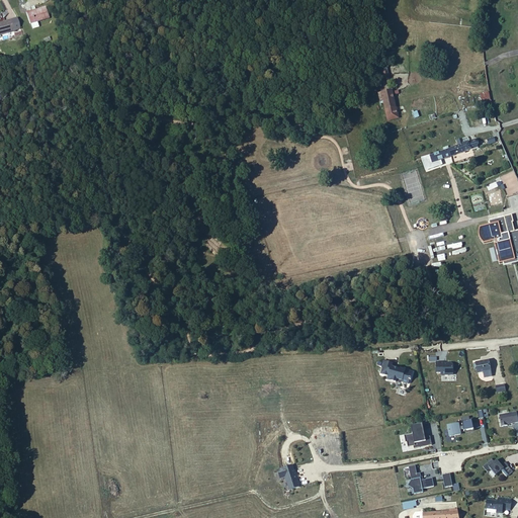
[(53,0),(46,2),(49,14),(56,10),(53,0)]
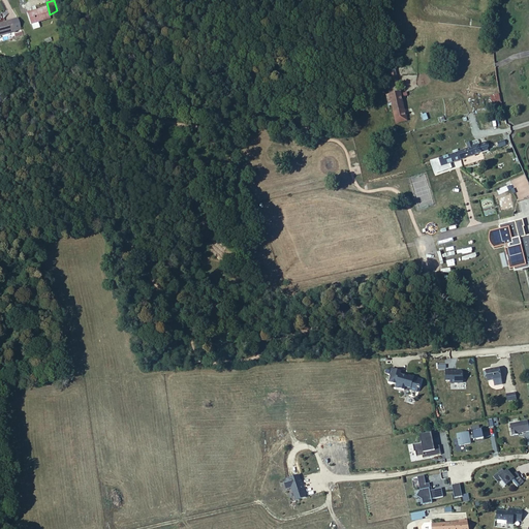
[(42,31),(54,30),(52,19),(45,20),(33,21),(35,32),(36,32),(42,31)]
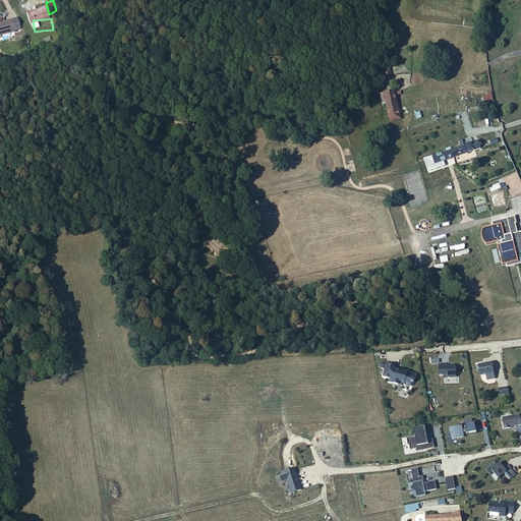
[(18,22),(12,24),(14,35),(21,33),(18,22)]
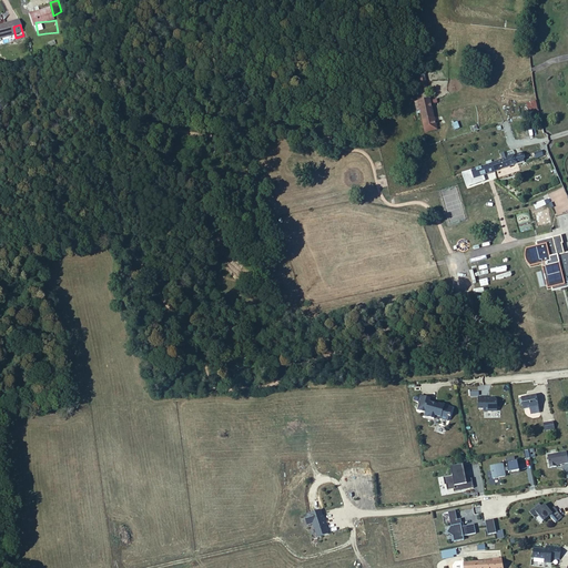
[(0,29),(0,41),(16,38),(13,27),(12,26),(0,29)]
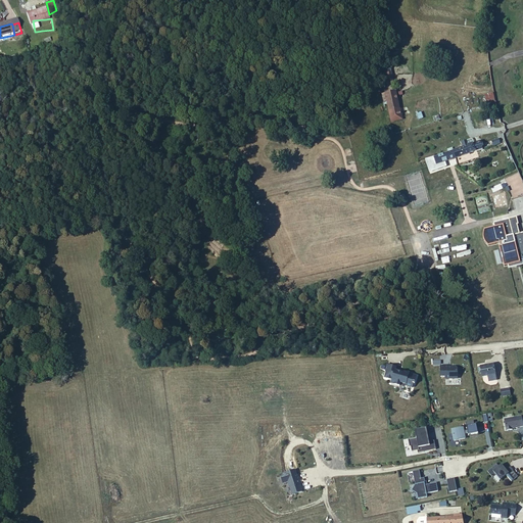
[(399,108),(395,91),(382,94),(384,100),(387,99),(389,110),(399,108)]
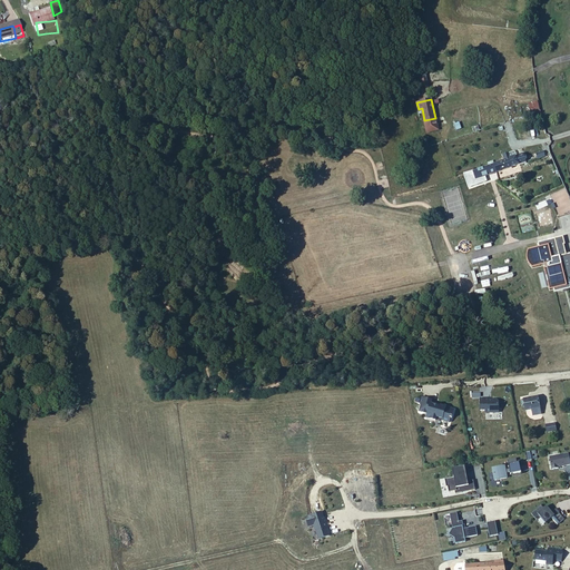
[(528,105),(531,114),(541,110),(538,102),(528,105)]
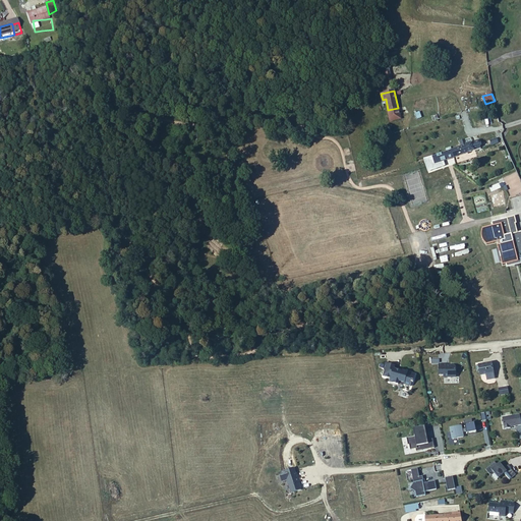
[(400,118),(398,108),(388,110),(391,120),(400,118)]
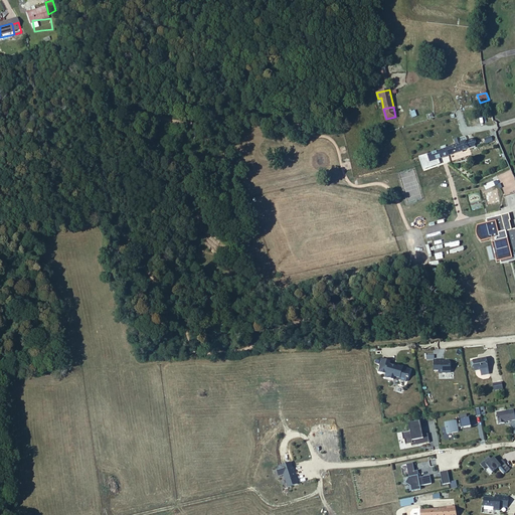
[(442,158),(475,147),(475,144),(473,139),(467,141),(466,138),(465,138),(464,137),(455,140),(457,145),(440,151),(442,158)]
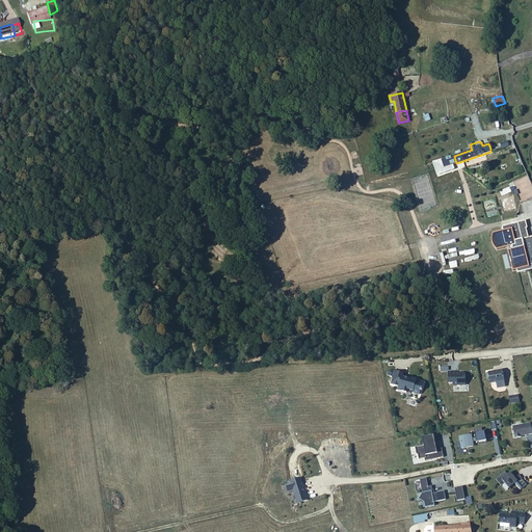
[(456,163),(454,156),(442,160),(444,167),(456,163)]
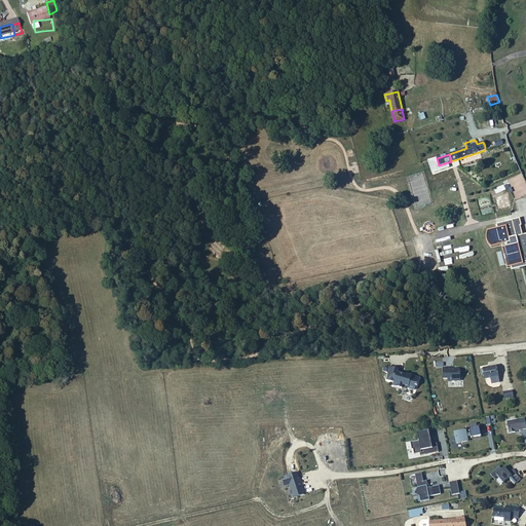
[(520,218),(496,224),(497,228),(487,230),(486,234),(486,238),(487,241),(489,245),(491,248),(501,245),(502,251),(506,264),(508,267),(511,267),(512,269),(520,267),(525,265),(525,233),(524,234),(522,234),(520,226),(522,226),(520,218)]
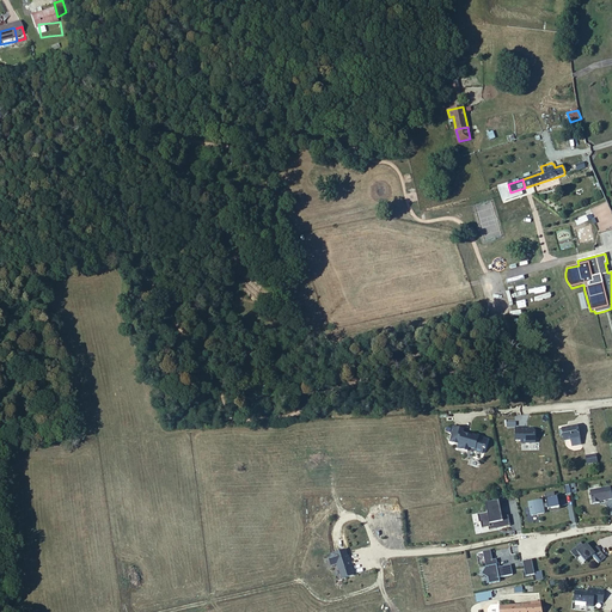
[(581,445),(576,426),(562,428),(562,429),(558,429),(560,436),(563,435),(564,442),(571,441),(573,447),(581,445)]
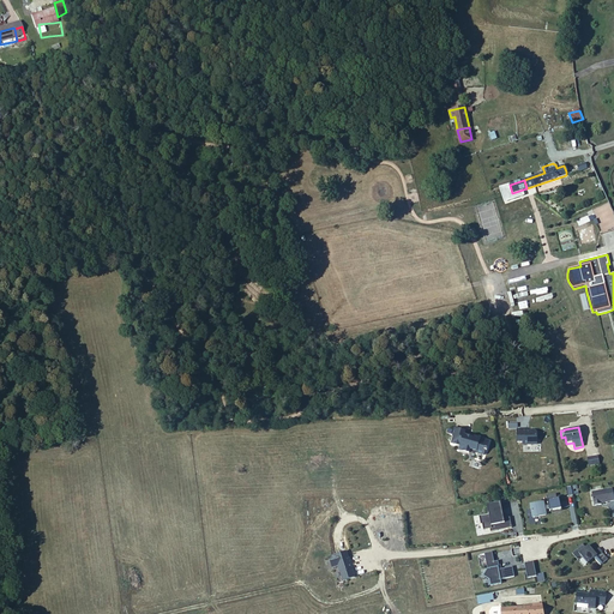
[(465,432),(456,428),(452,444),(461,446),(459,450),(469,453),(470,450),(476,451),(476,453),(483,456),(486,451),(487,451),(488,449),(487,449),(489,441),(481,439),(481,438),(474,435),(473,438),(464,435),(465,432)]
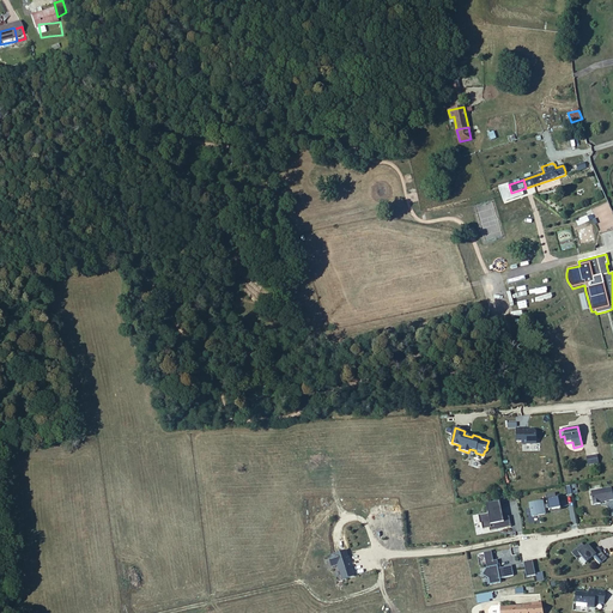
[(525,429),(516,429),(516,442),(522,441),(522,443),(536,443),(536,431),(534,430),(529,430),(528,431),(525,431),(525,430),(525,429)]
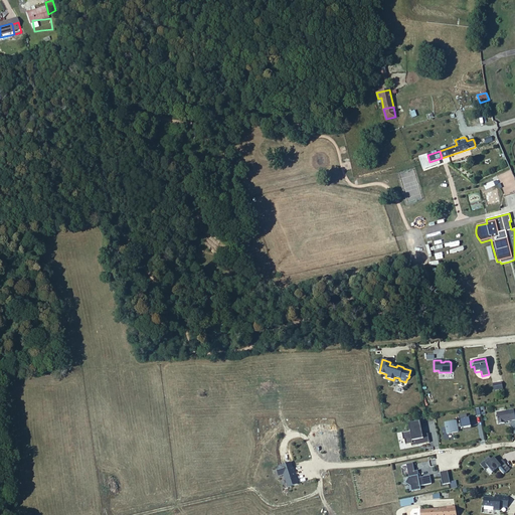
[(514,416),(514,409),(497,413),(499,424),(505,423),(504,422),(514,419),(514,416)]
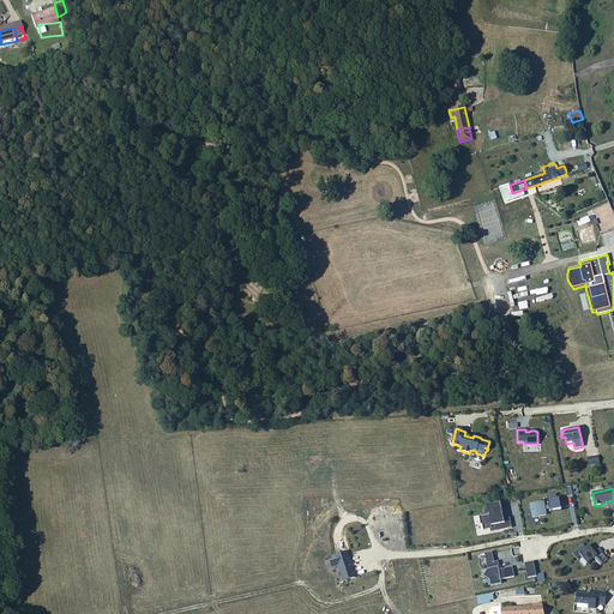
[(559,497),(547,499),(548,505),(545,506),(543,503),(530,505),(534,517),(546,515),(545,510),(549,509),(549,511),(561,509),(559,497)]
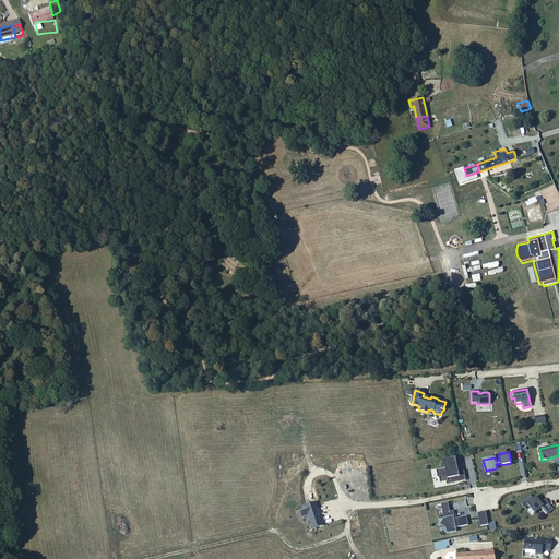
[(440,483),(466,478),(464,470),(459,471),(455,455),(443,456),(445,466),(437,468),(440,483)]
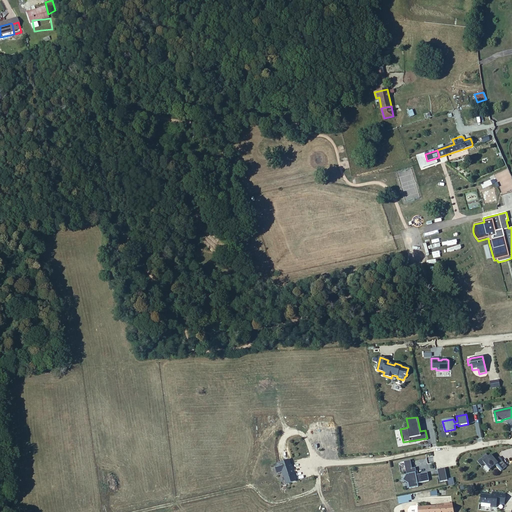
[(499,457),(496,460),(491,455),(488,457),(486,454),(477,461),(482,468),(486,465),(490,470),(496,466),(501,472),(507,466),(502,460),(501,460),(500,458),(499,457)]
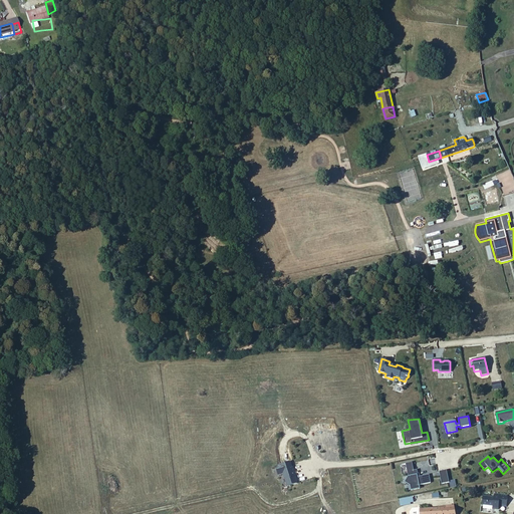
[(290,462),(275,466),(278,475),(283,473),(287,486),(296,483),(290,462)]
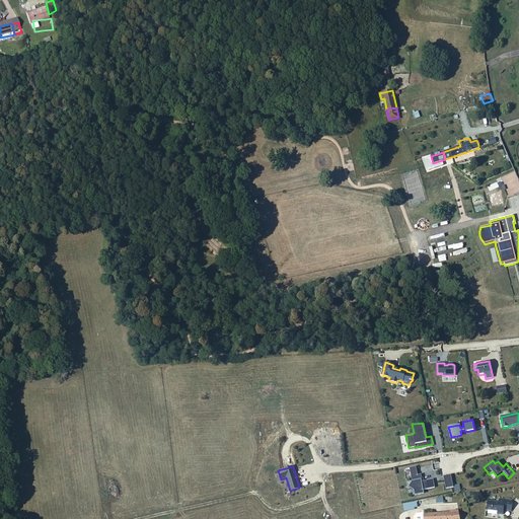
[(414,490),(415,495),(424,493),(423,490),(435,488),(433,479),(424,480),(423,482),(422,477),(421,474),(418,474),(416,466),(405,468),(405,469),(410,468),(412,482),(409,487),(414,490)]
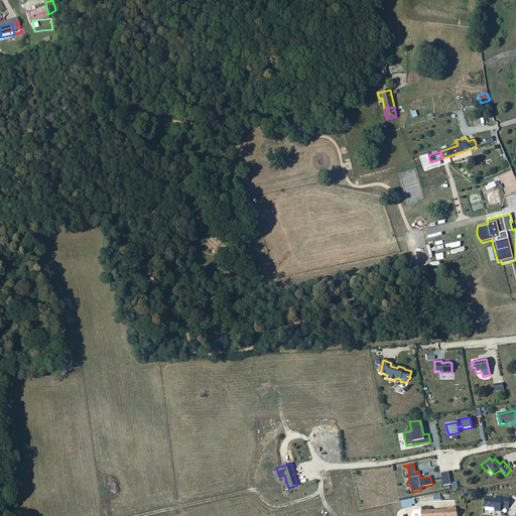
[(448,472),(440,474),(443,486),(450,485),(448,472)]
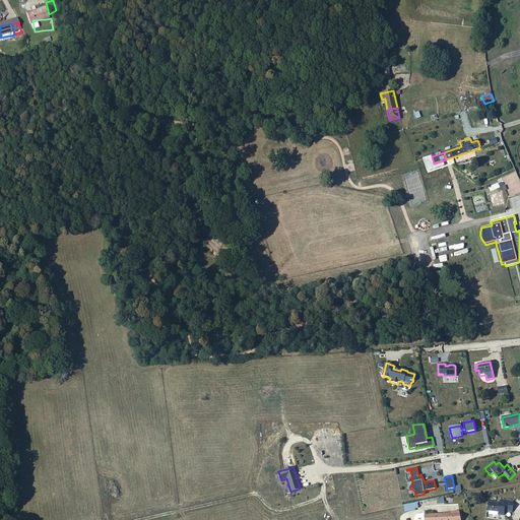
[(513,510),(514,501),(500,499),(500,504),(496,504),(496,501),(489,500),(488,511),(499,512),(498,514),(504,515),(505,509),(513,510)]
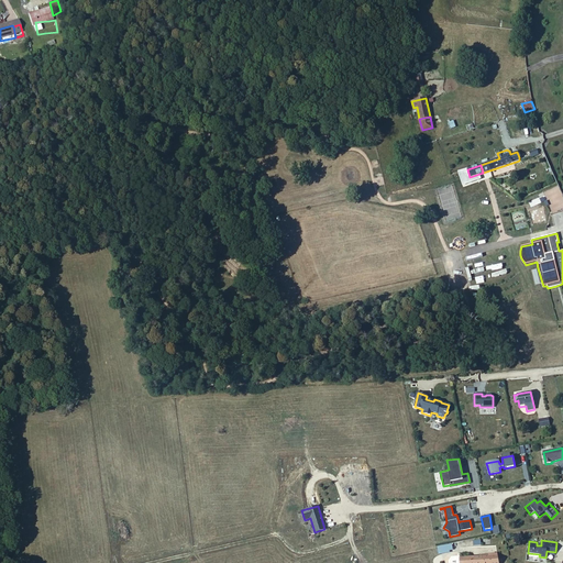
[(453,550),(452,544),(437,548),(439,555),(450,552),(450,551),(453,550)]
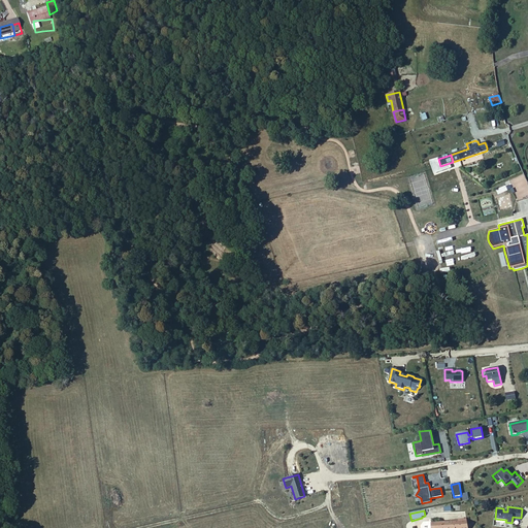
[(467,527),(466,519),(458,520),(458,521),(450,522),(431,523),(431,526),(430,526),(430,527),(467,527)]
